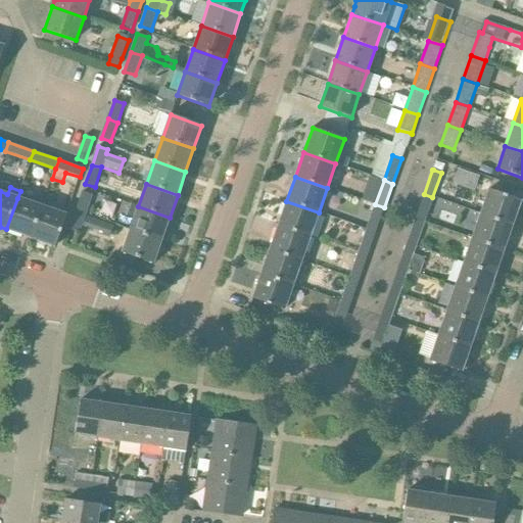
[(521,200),(502,194),(488,189),(480,214),(512,225),(521,200)]
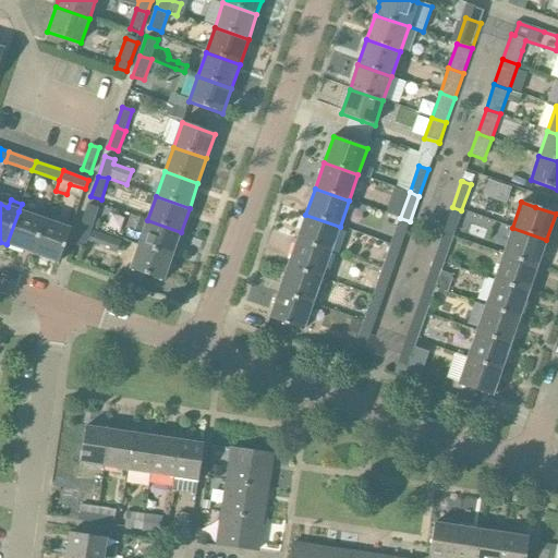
[(98,209),(87,205),(81,226),(91,229),(98,209)]
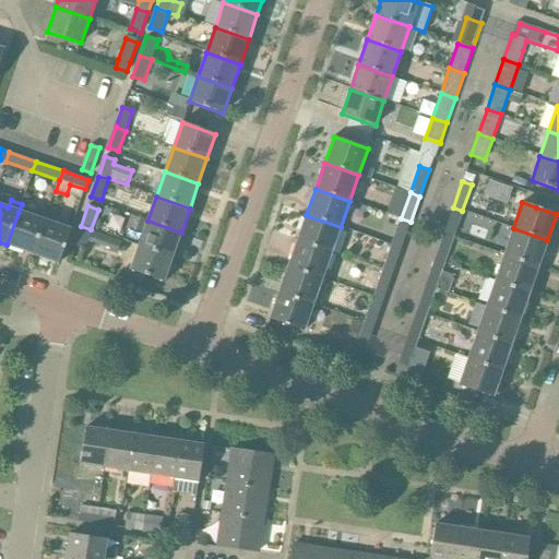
[(462,211),(453,207),(443,234),(453,237),(462,211)]
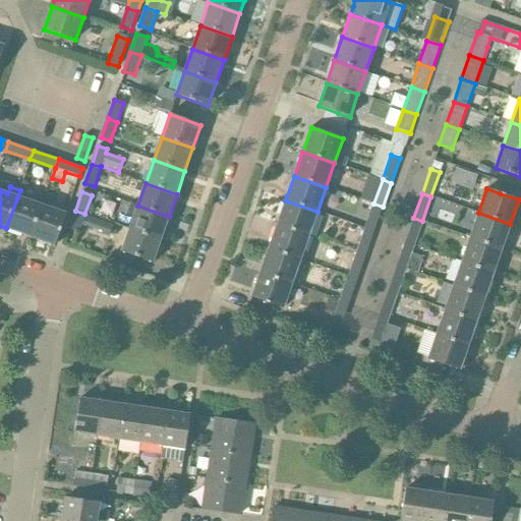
[(17,197),(6,228),(31,237),(42,206),(17,197)]
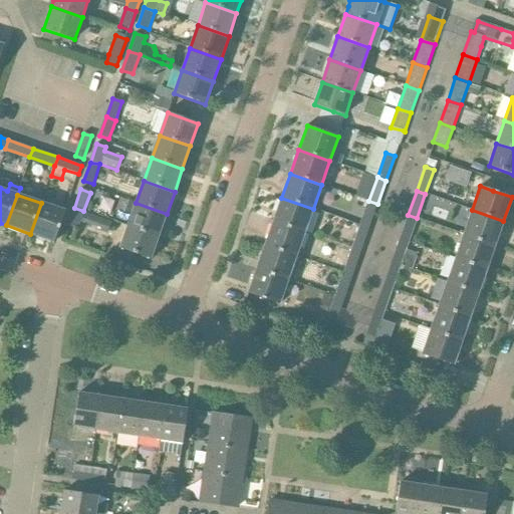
[(273,222),(304,233),(313,209),(281,198),(273,222)]
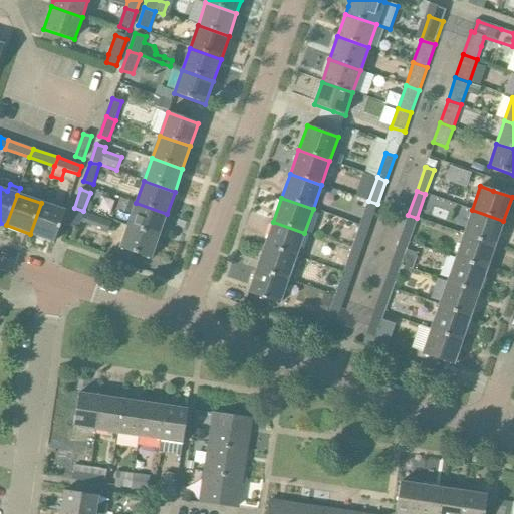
[(377,204),(368,201),(360,225),(369,228),(377,204)]
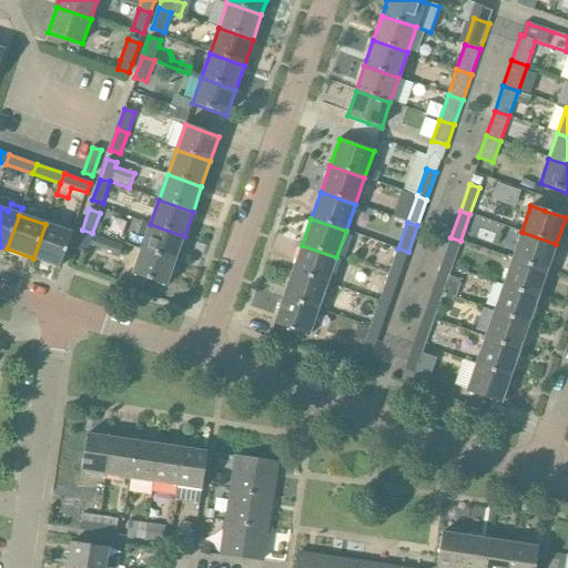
[(150,224),(150,225),(142,223),(139,235),(145,237),(141,250),(175,262),(184,236),(150,224)]
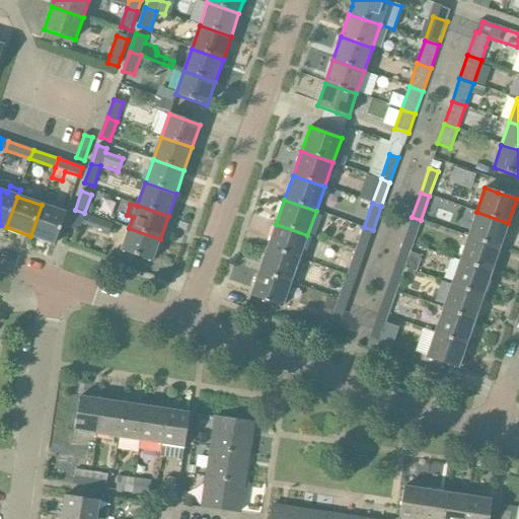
[(30,236),(55,244),(66,213),(42,205),(30,236)]
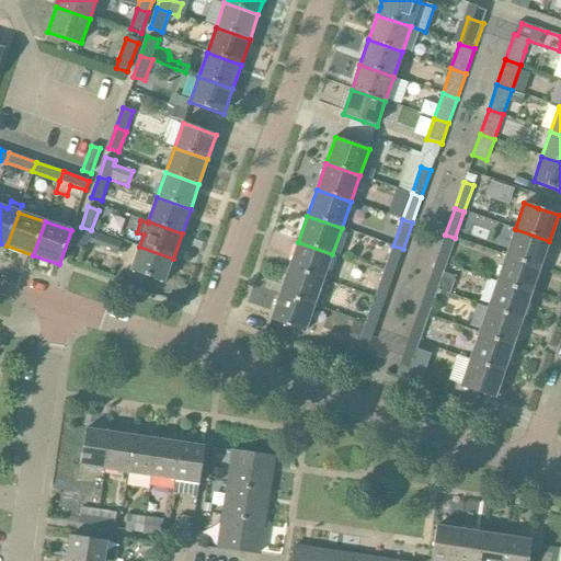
[(91,231),(91,230),(81,227),(75,247),(84,250),(87,242),(91,231)]
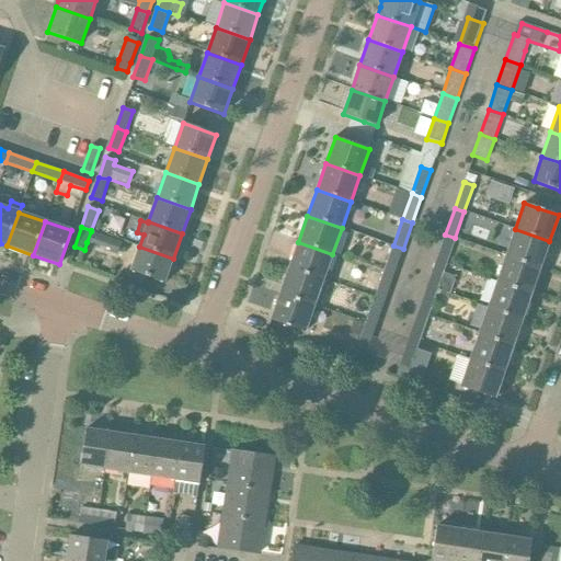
[(540,267),(549,241),(515,229),(506,255),(540,267)]
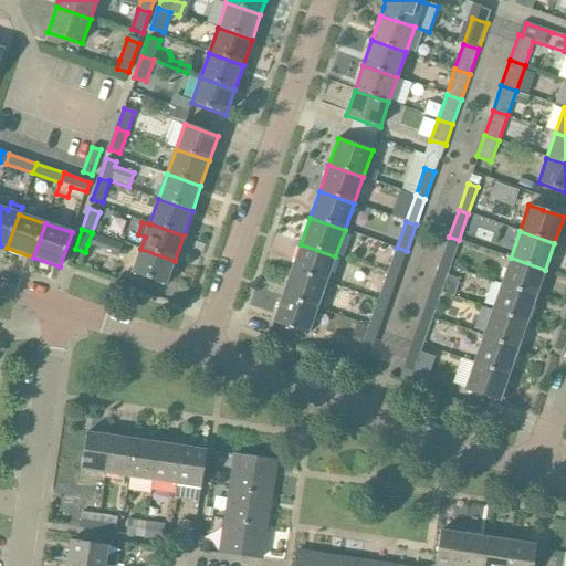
[(92,233),(87,244),(119,255),(123,244),(92,233)]
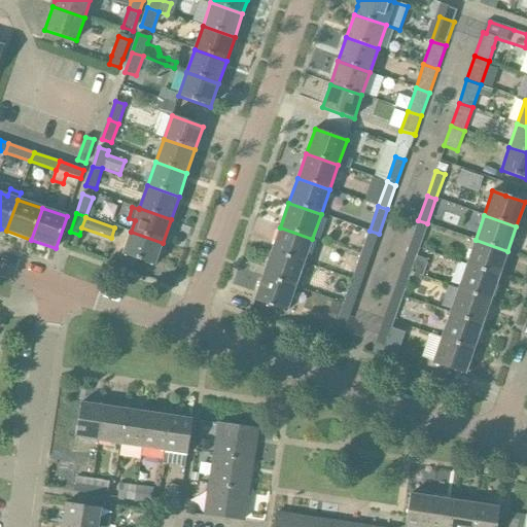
[(410,245),(419,248),(427,223),(418,220),(410,245)]
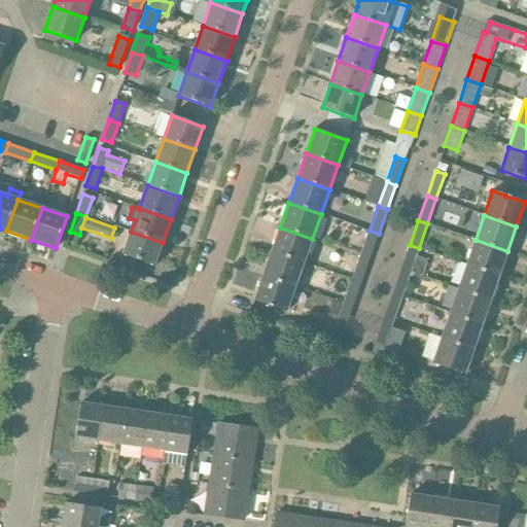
[(280,227),(272,252),(304,264),(312,239),(280,227)]
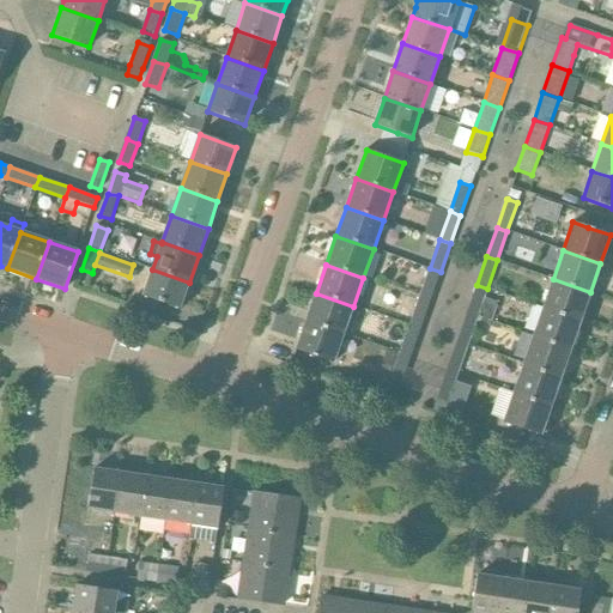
[(441,272),(430,268),(420,297),(430,301),(441,272)]
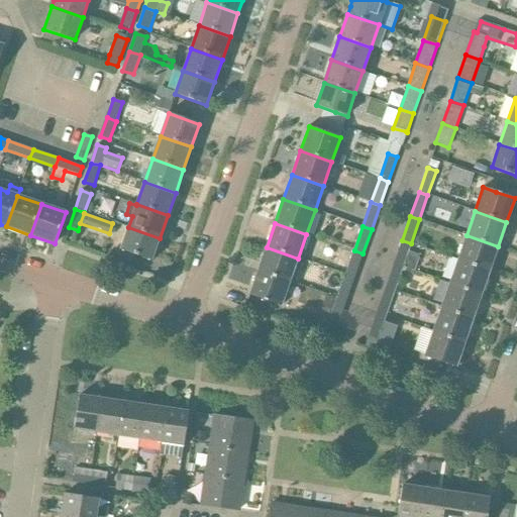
[(151,261),(160,238),(128,227),(120,250),(151,261)]
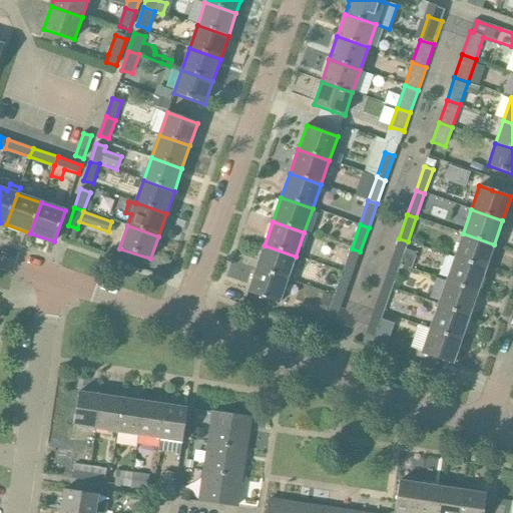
[(486,269),(494,244),(463,233),(454,258),(486,269)]
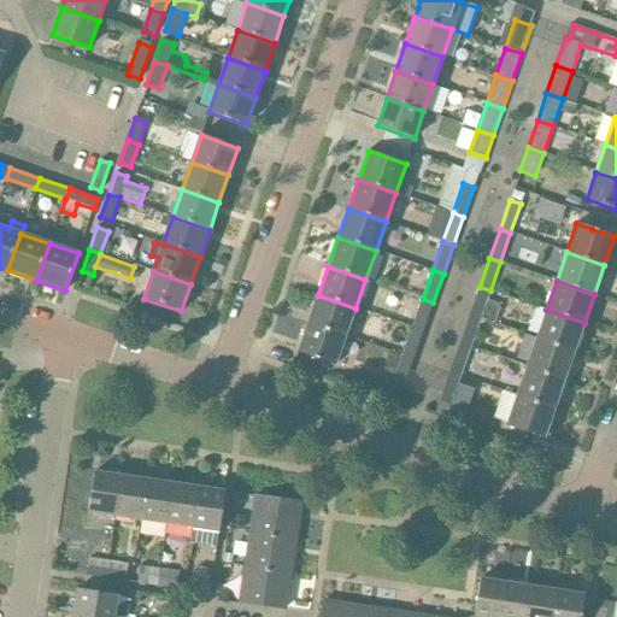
[(491,291),(480,287),(470,316),(481,318),(495,323),(501,305),(487,300),(491,291)]
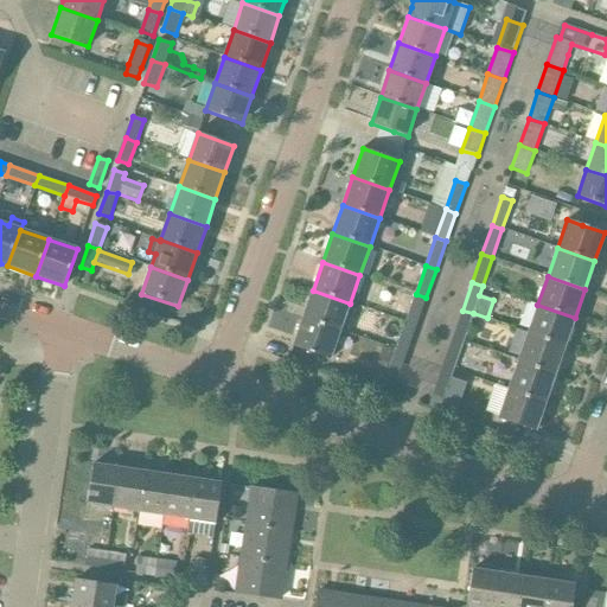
[(313,291),(302,319),(339,332),(350,304),(313,291)]
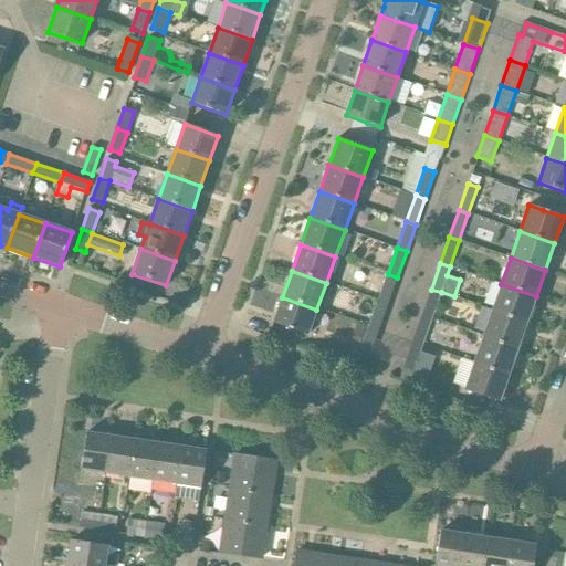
[(378,301),(388,304),(397,278),(388,274),(378,301)]
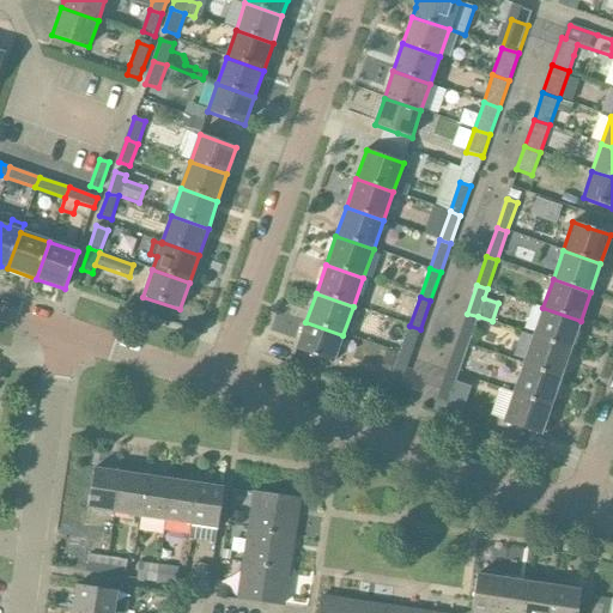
[(570,350),(581,321),(542,308),(533,337),(570,350)]
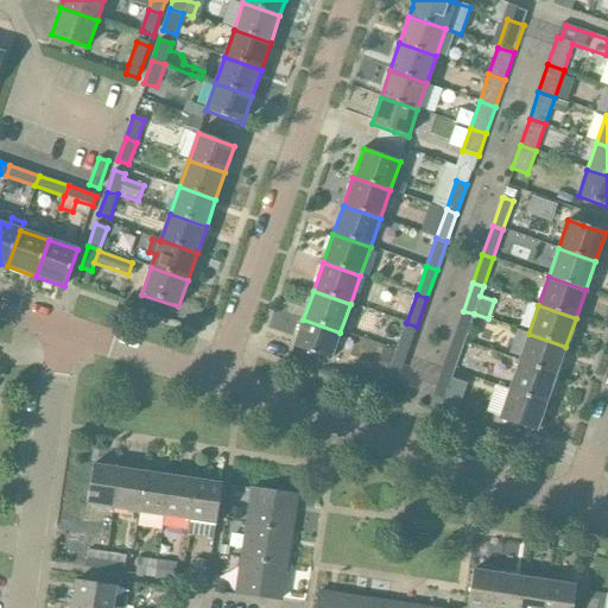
[(474,314),(463,311),(453,340),(463,343),(474,314)]
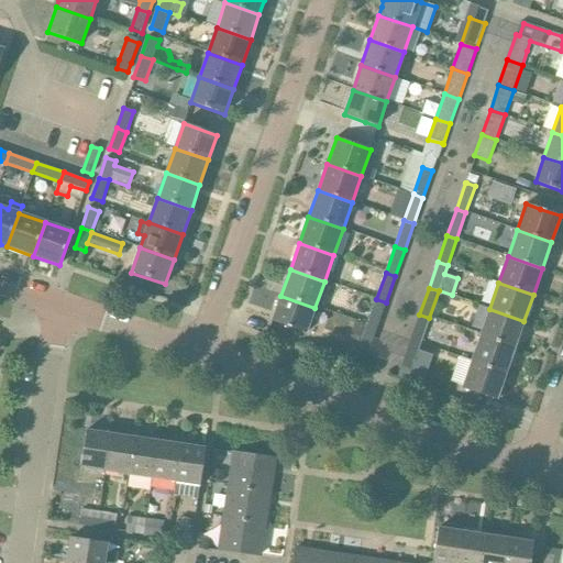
[(315,308),(280,296),(272,321),(306,333),(315,308)]
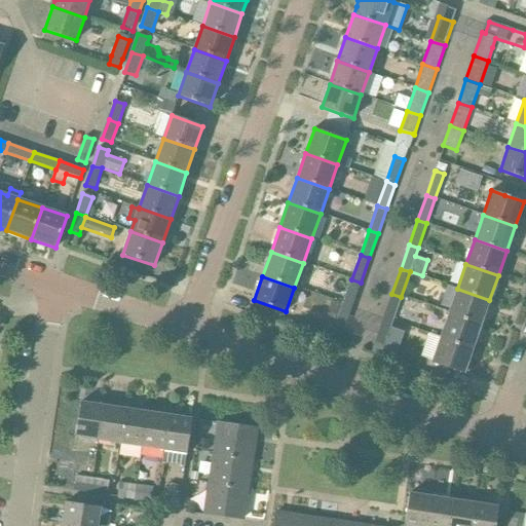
[(351,279),(343,304),(351,307),(361,283),(351,279)]
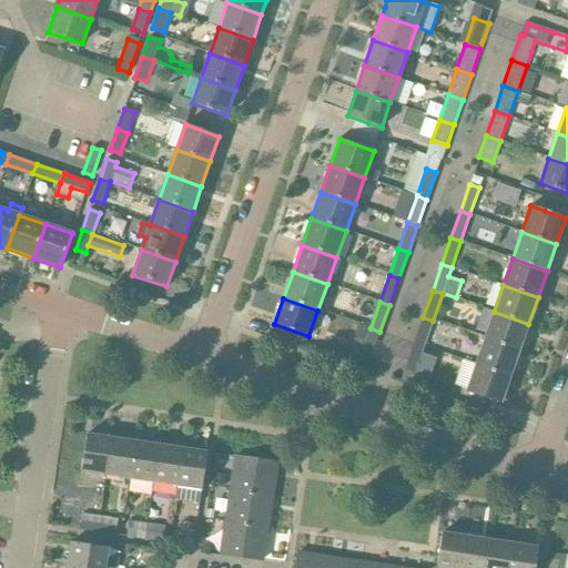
[(519,351),(528,324),(494,312),(485,338),(519,351)]
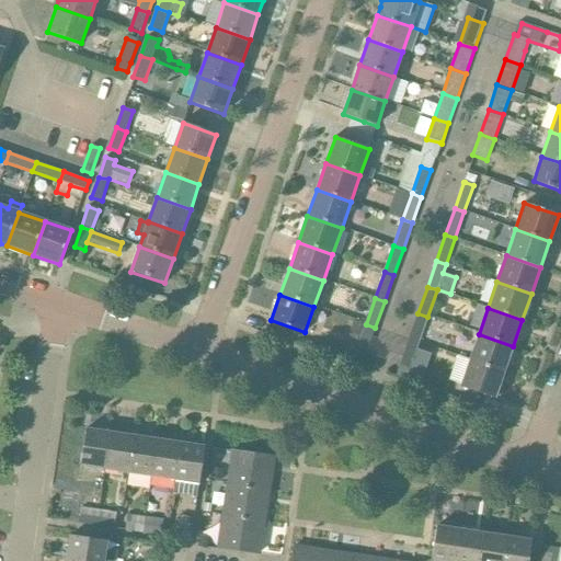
[(409,340),(419,343),(427,317),(418,313),(409,340)]
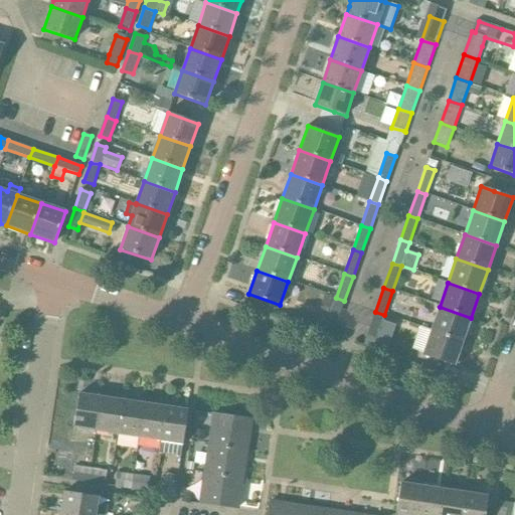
[(327,322),(336,325),(344,301),(336,298),(327,322)]
